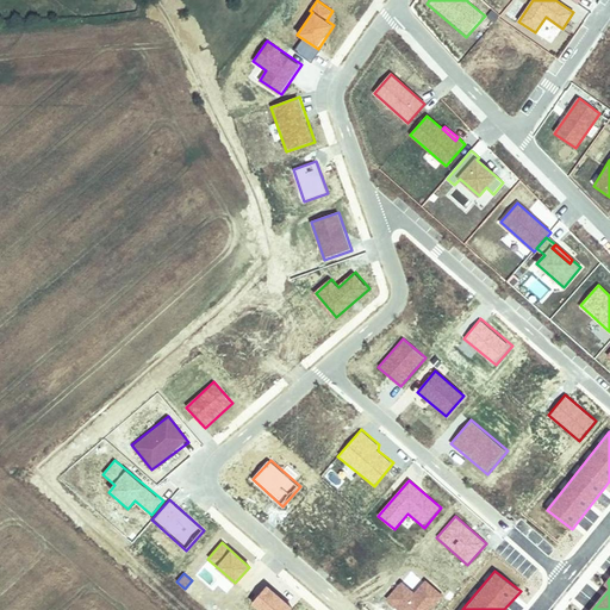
[(428,609),(441,595),(425,582),(416,593),(400,580),(384,601),(396,609),(428,609)]
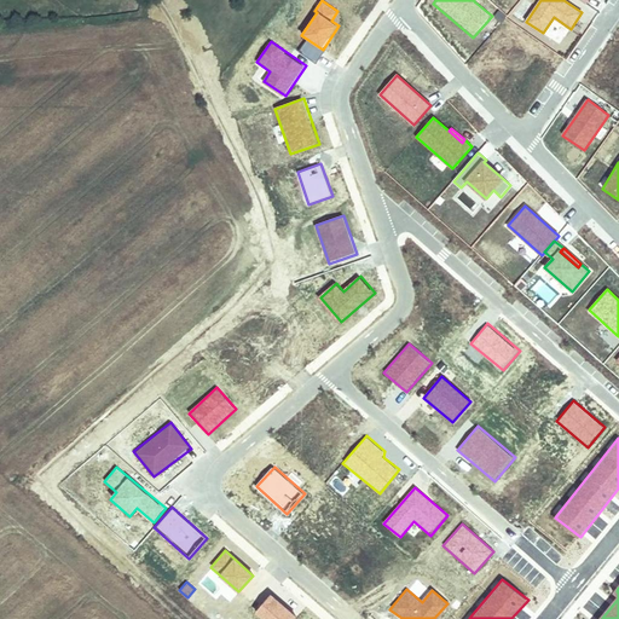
[(295,618),(299,617),(273,594),(256,612),(264,618),(295,618)]
